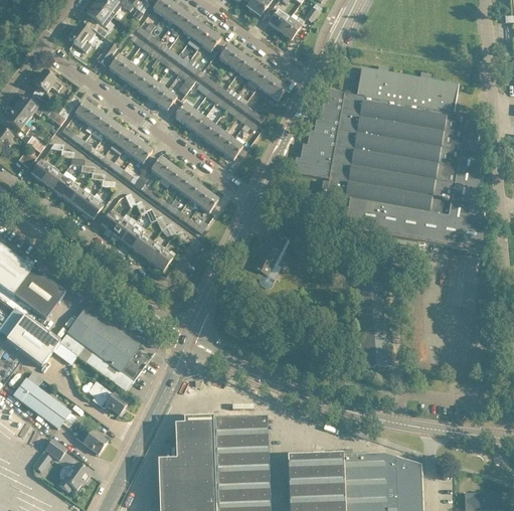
[(120,5),(117,3),(113,0),(95,0),(94,2),(112,15),(120,5)]
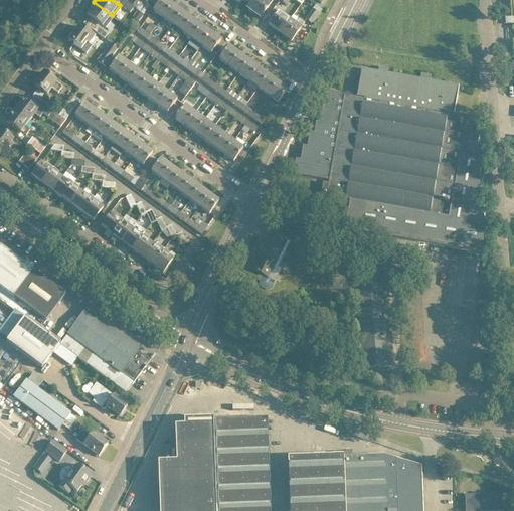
[(117,0),(129,9),(132,4),(130,3),(126,0),(117,0)]
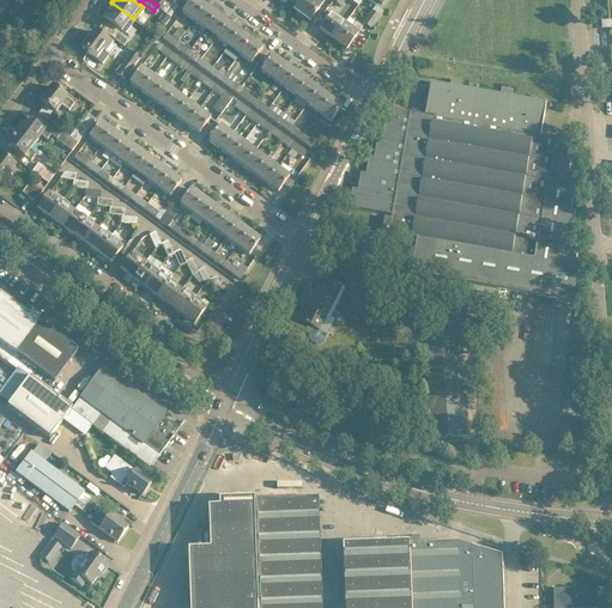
[(157,0),(155,4),(157,5),(168,13),(176,2),(177,0),(157,0)]
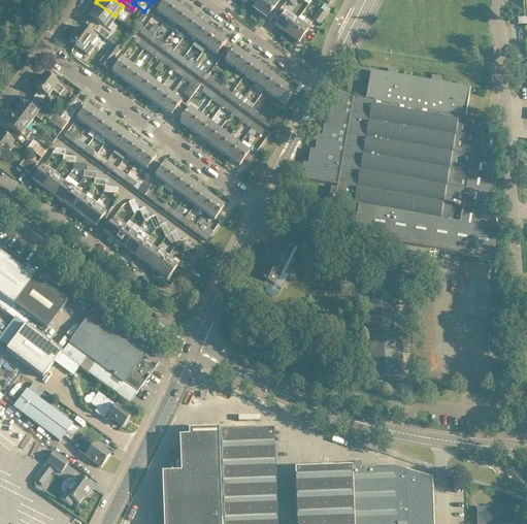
[(161,0),(156,8),(165,15),(175,2),(172,0),(161,0)]
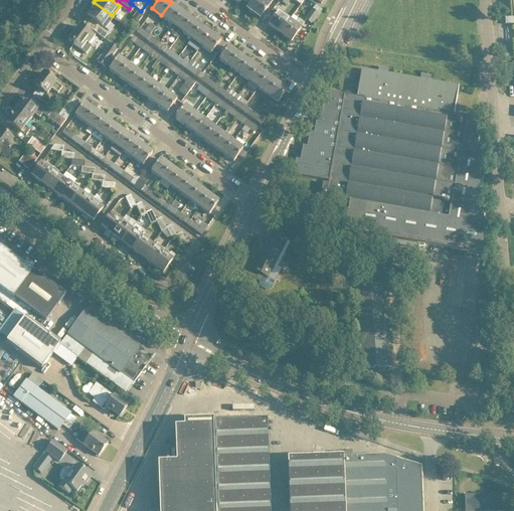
[(259,15),(265,7),(270,0),(249,0),(245,6),(259,15)]
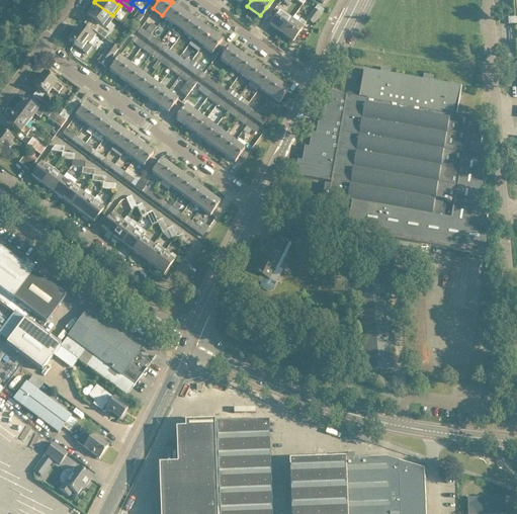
[(86,12),(94,19),(101,24),(104,26),(112,15),(94,2),(86,12)]
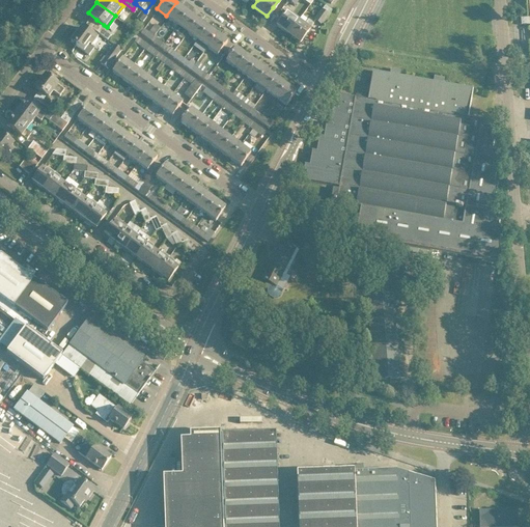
[(187,9),(176,2),(166,16),(176,23),(187,9)]
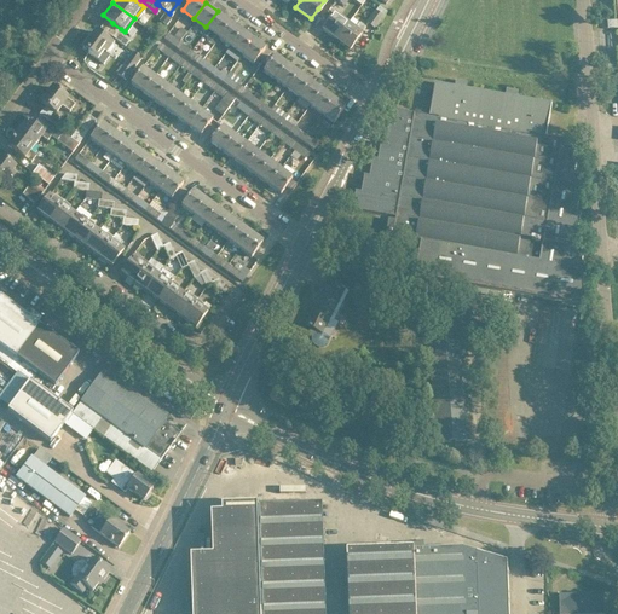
[(385,9),(385,7),(377,3),(365,19),(373,25),(385,9)]
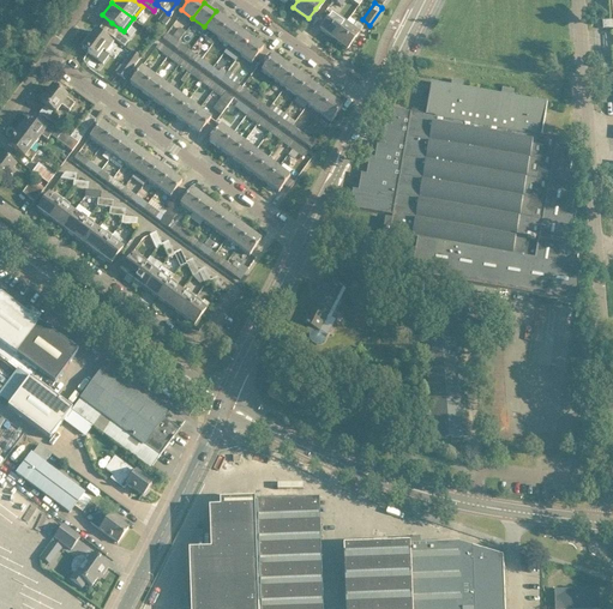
[(204,26),(215,35),(227,19),(216,11),(204,26)]
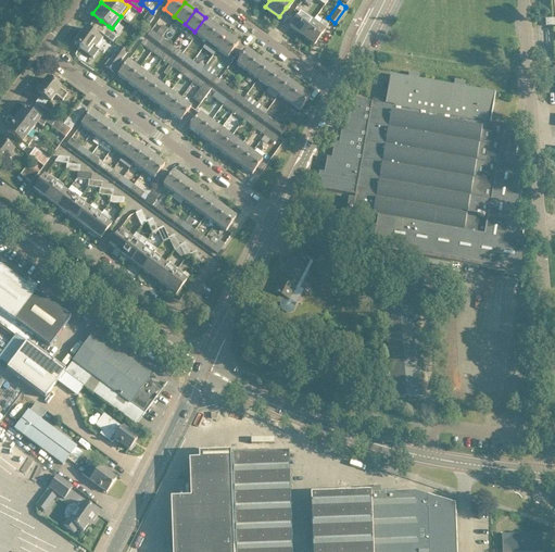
[(299,10),(289,24),(301,33),(311,19),(299,10)]
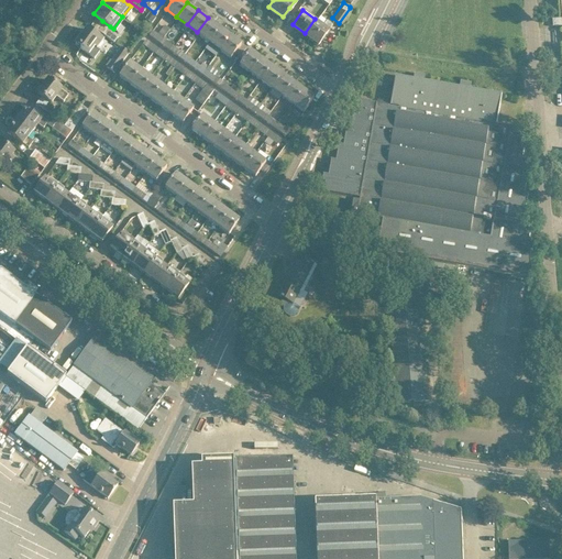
[(331,22),(319,12),(315,19),(305,33),(317,42),(328,29),(327,28),(331,22)]
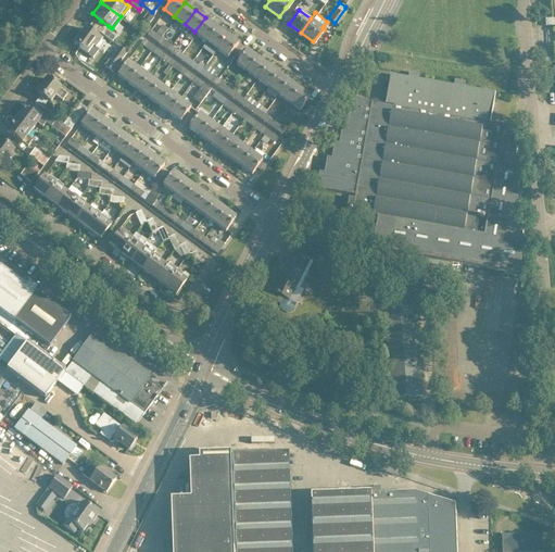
[(205,17),(194,32),(205,39),(216,25),(205,17)]
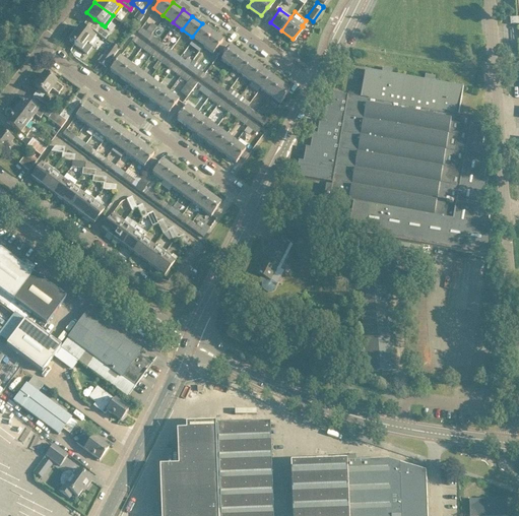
[(89,25),(104,37),(108,30),(93,20),(89,25)]
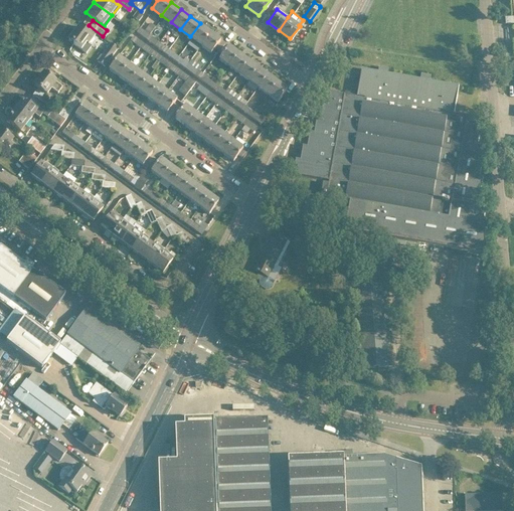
[(138,24),(135,29),(145,36),(148,32),(154,23),(149,20),(143,28),(138,24)]
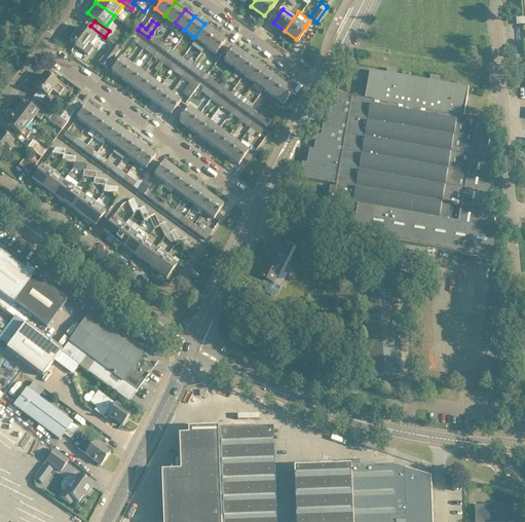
[(98,37),(87,30),(79,24),(69,38),(86,51),(91,44),(92,45),(98,37)]
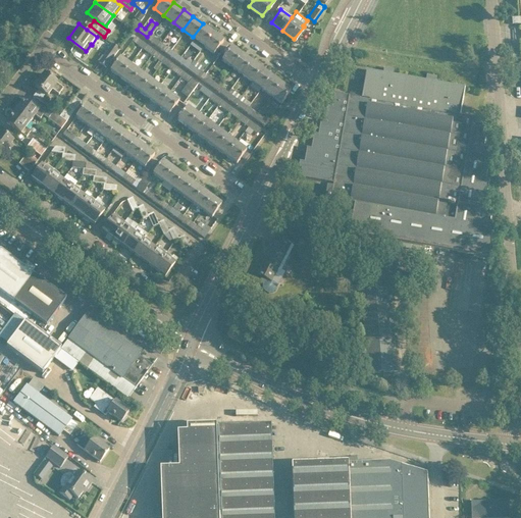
[(203,23),(193,37),(203,44),(212,31),(203,23)]
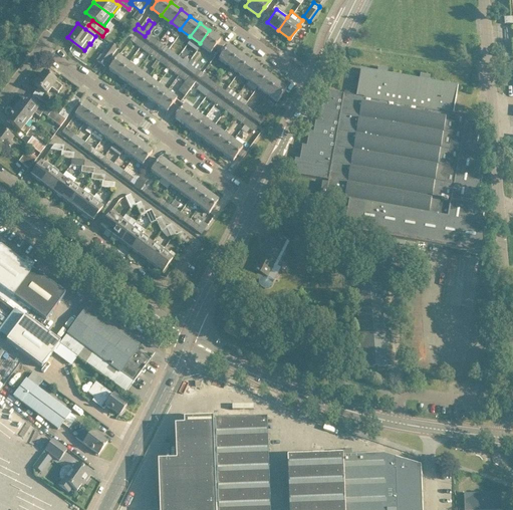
[(209,50),(219,37),(209,30),(200,43),(209,50)]
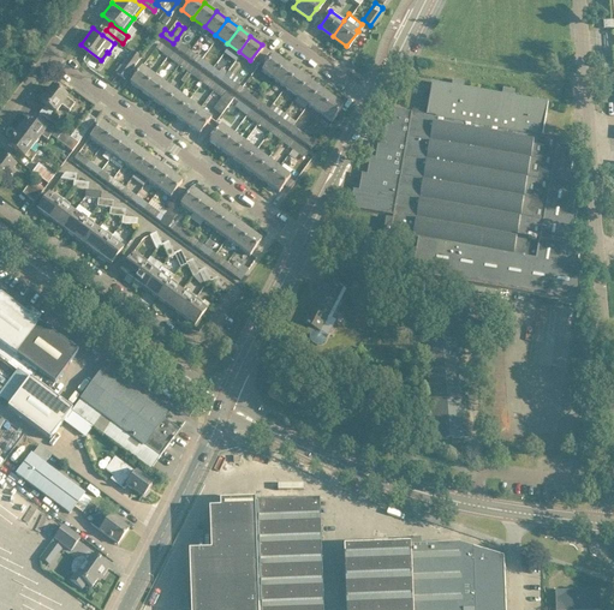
[(189,47),(177,39),(173,43),(185,52),(189,47)]
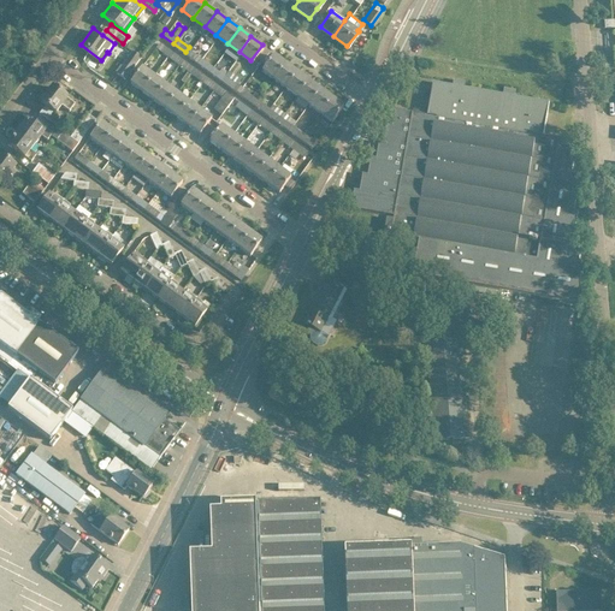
[(158,40),(154,45),(166,54),(170,48),(158,40)]
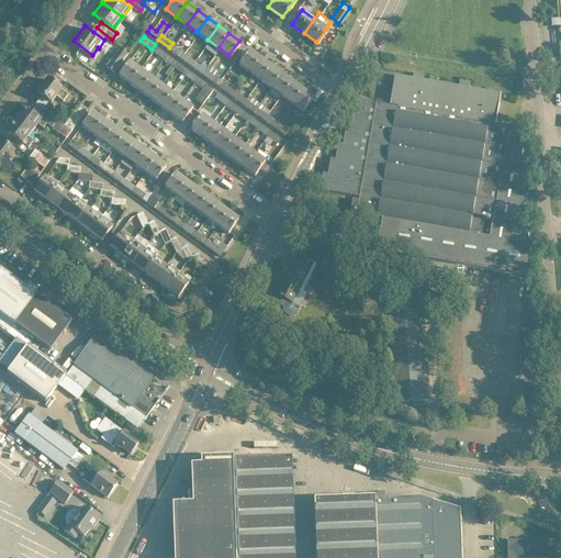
[(172,43),(169,47),(179,55),(183,51),(182,51),(188,44),(183,40),(178,47),(172,43)]
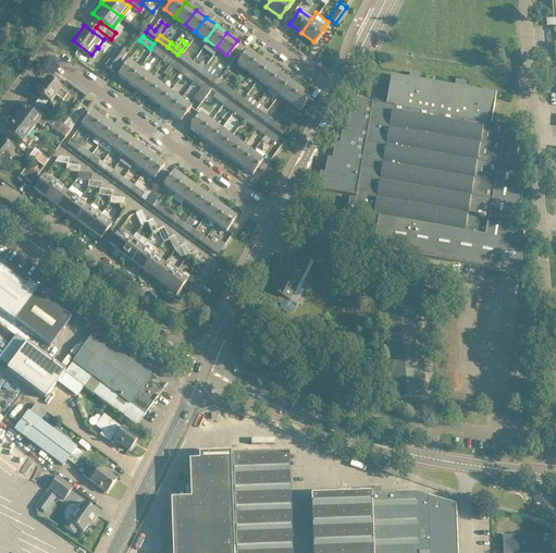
[(111,69),(126,49),(119,44),(104,63),(111,69)]
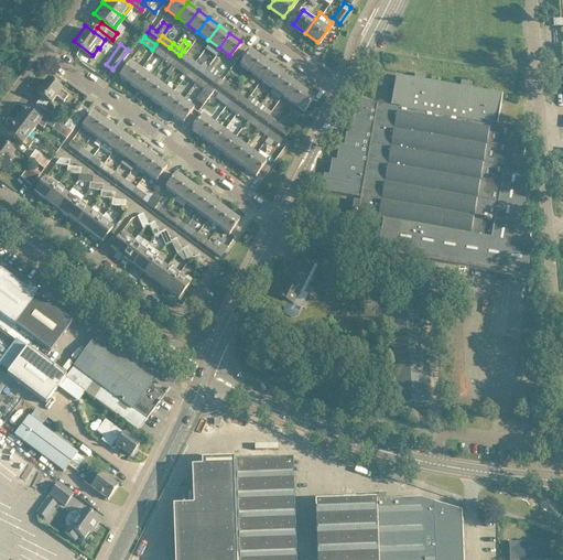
[(145,66),(155,52),(162,57),(166,52),(155,44),(152,50),(141,63),(145,66)]
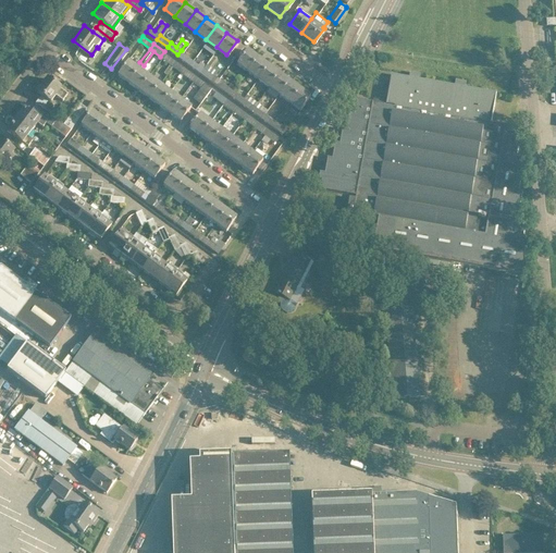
[(246,47),(235,61),(246,70),(257,54),(246,47)]
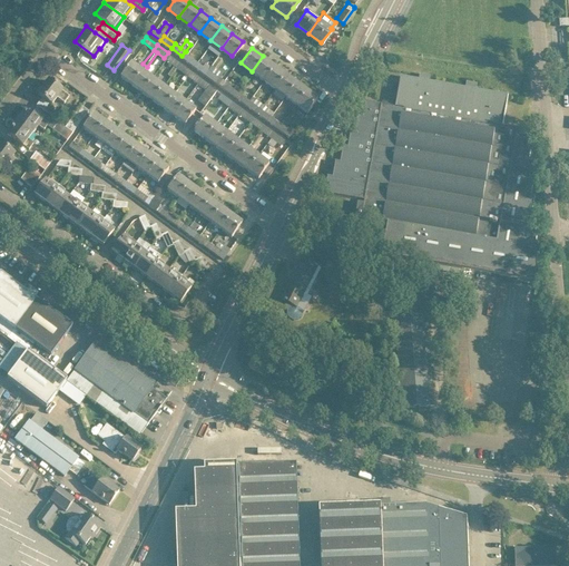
[(186,51),(182,56),(193,65),(196,60),(186,51)]
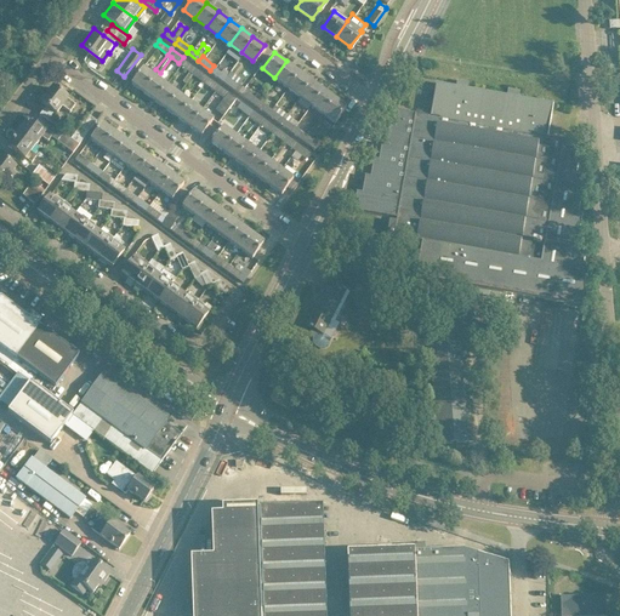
[(194,67),(183,57),(178,63),(187,69),(181,78),(183,80),(191,70),(191,72),(194,67)]
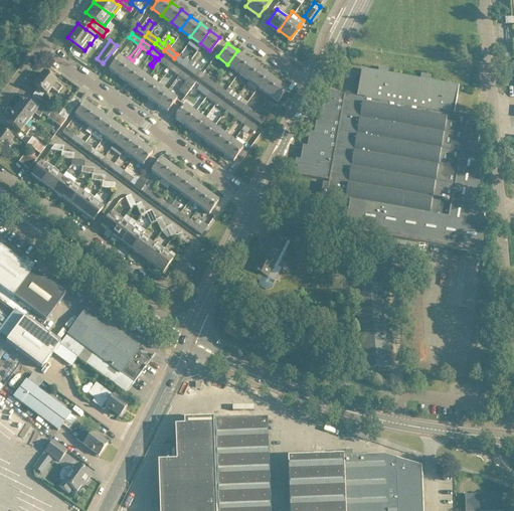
[(227,64),(237,71),(246,57),(237,50),(227,64)]
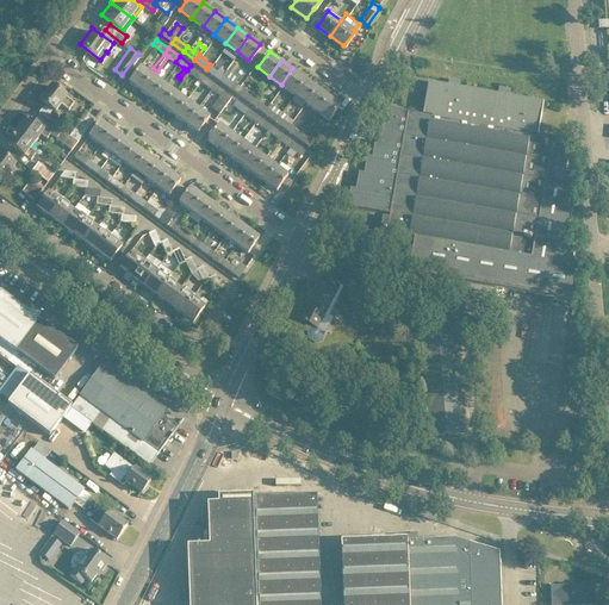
[(140,63),(128,79),(138,88),(150,72),(140,63)]
